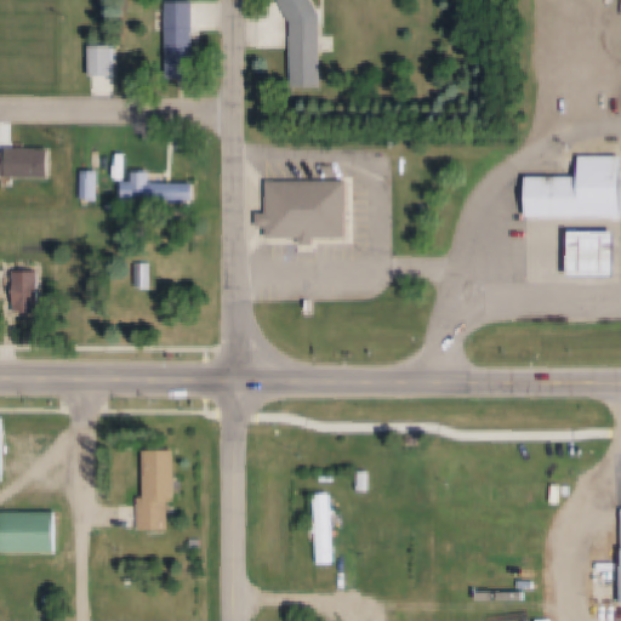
[(167,0),(193,0),(192,77),(165,77),(167,0)]
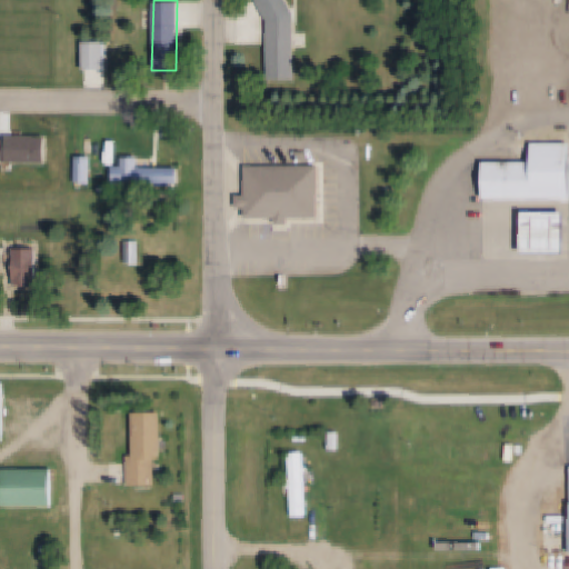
[(268,20),(257,0),(286,0),(293,13),(293,78),(268,78),(268,20)]
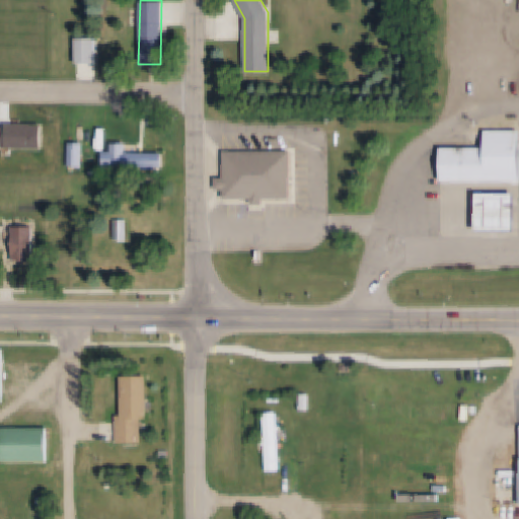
[(74,38),(94,39),(94,62),(73,61),(74,38)]
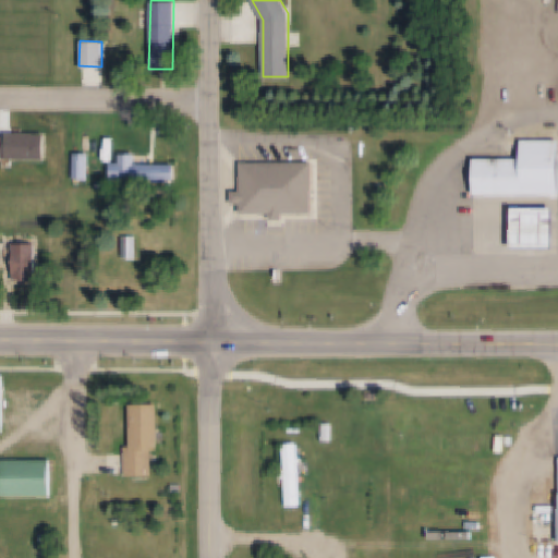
[(4,133),(44,134),(43,161),(0,160),(0,137),(4,138),(4,133)]
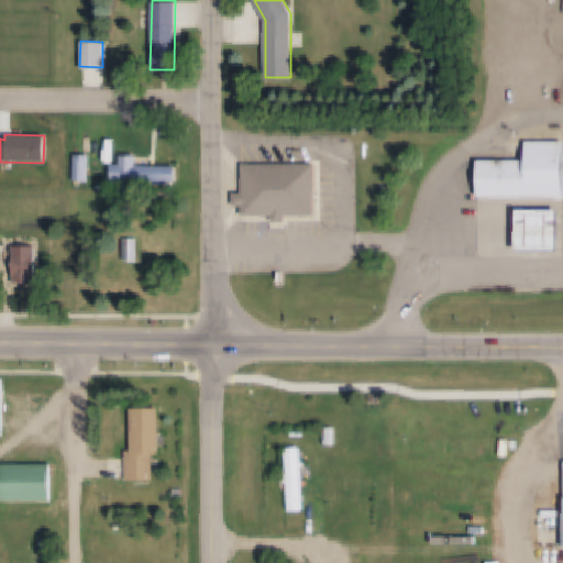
[(475,158),(521,158),(521,140),(562,140),(562,196),(475,196),(475,158)]
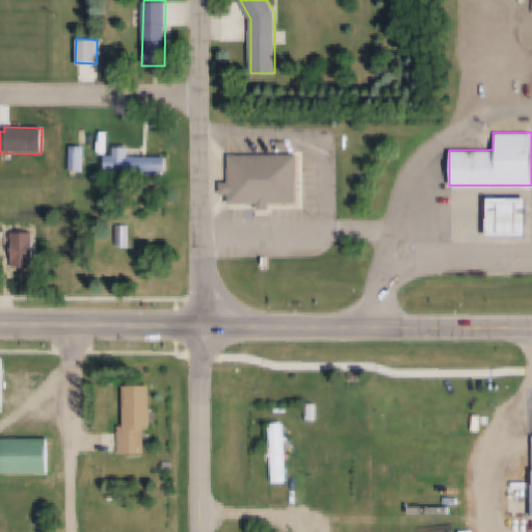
[(70,147),(83,147),(83,171),(70,171),(70,147)]
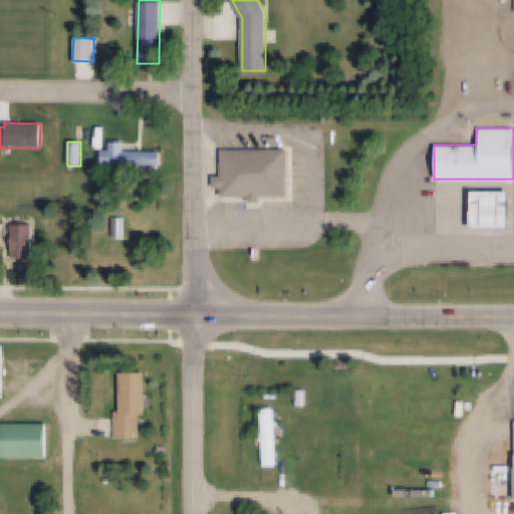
[(100,150),(108,151),(108,142),(122,142),(122,151),(159,152),(159,167),(100,166),(100,150)]
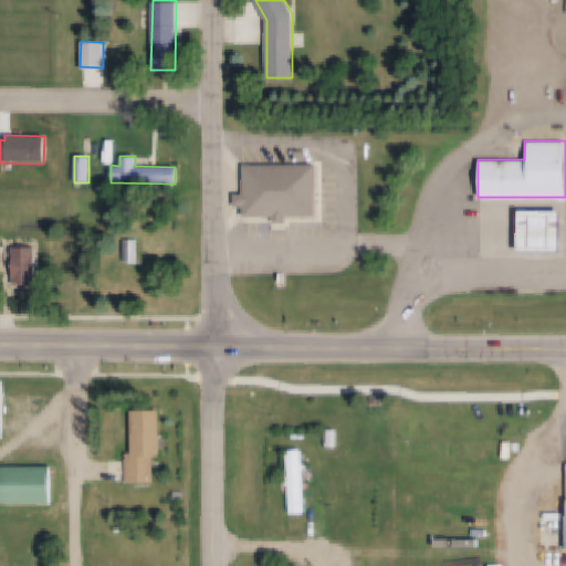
[(244,206),(234,206),(234,195),(244,195),(244,166),(316,166),(316,216),(286,216),(286,221),(274,221),(274,216),(244,216),(244,206)]
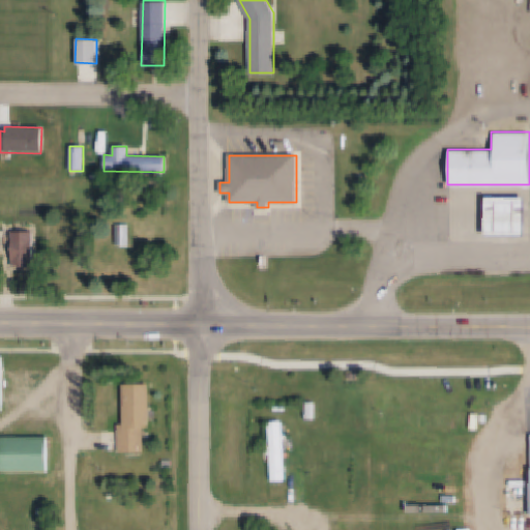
[(484,197),(523,197),(523,235),(484,235),(484,197)]
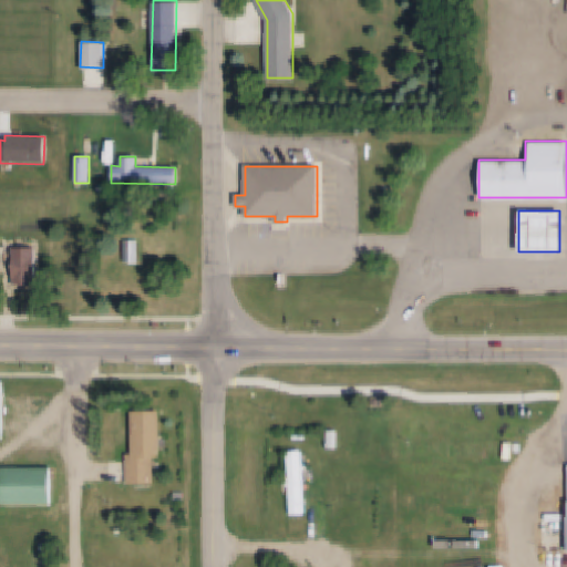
[(125,239),(140,240),(140,261),(124,261),(125,239)]
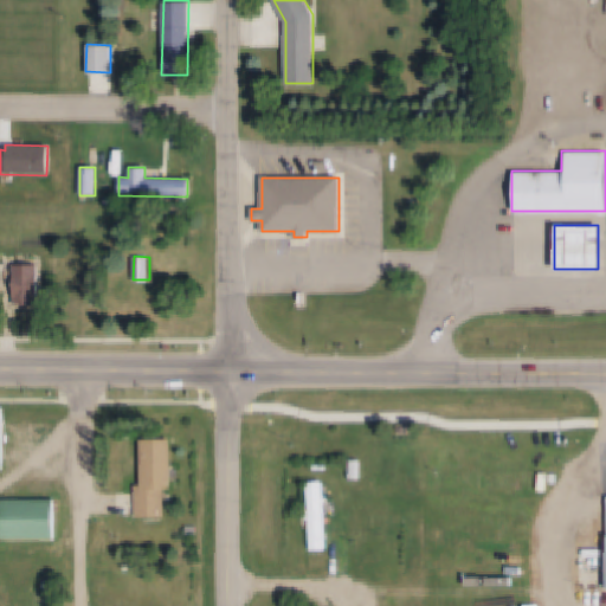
[(13,285),(32,287),(32,303),(12,303),(13,285)]
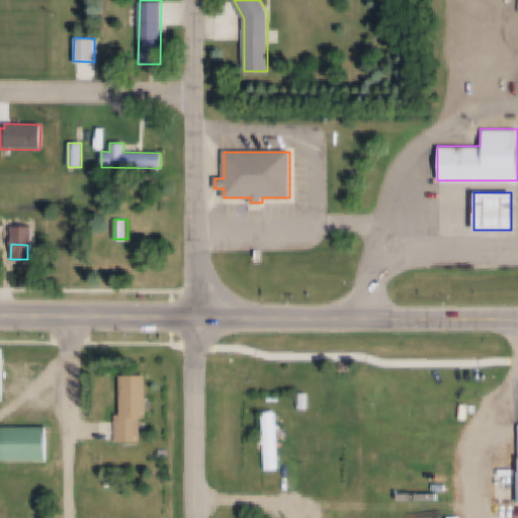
[(120,375),(146,375),(146,418),(142,417),(142,441),(115,441),(115,414),(119,414),(120,375)]
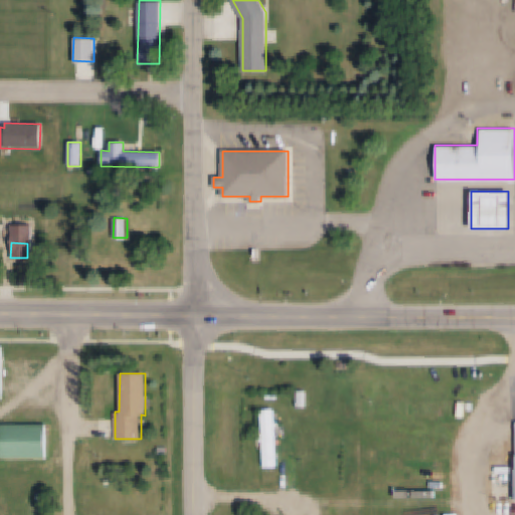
[(297,390),(309,390),(308,406),(297,405),(297,390)]
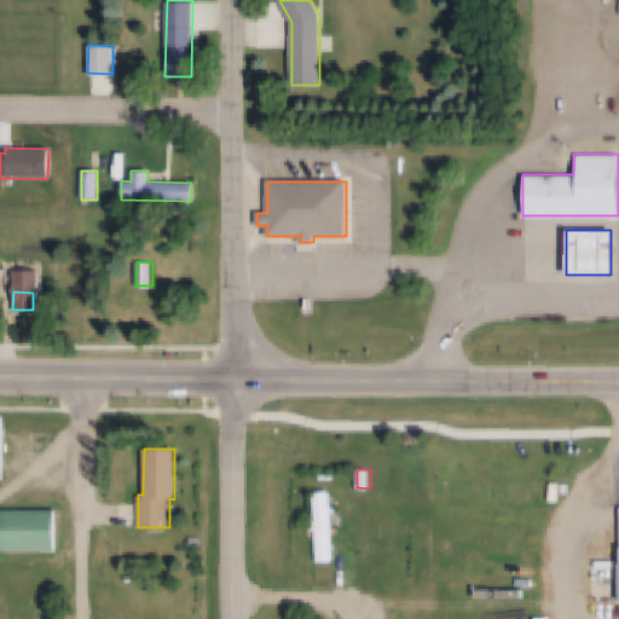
[(308,518),(314,516),(313,490),(330,490),(334,560),(317,560),(316,530),(308,530),(308,518)]
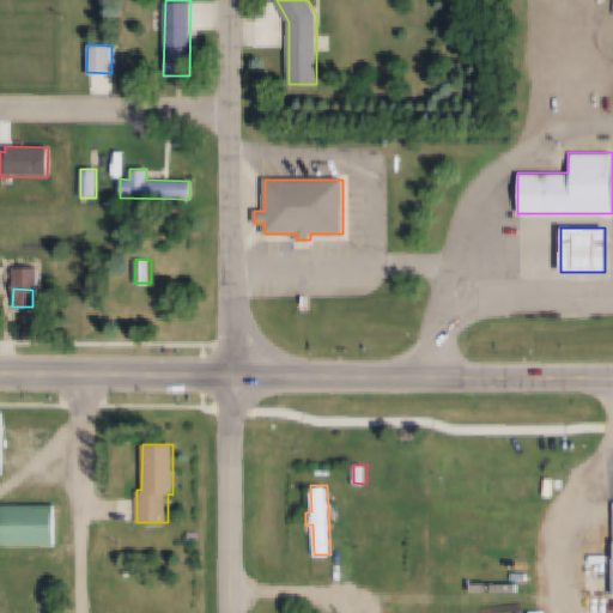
[(4,504),(58,505),(56,545),(2,544),(4,504)]
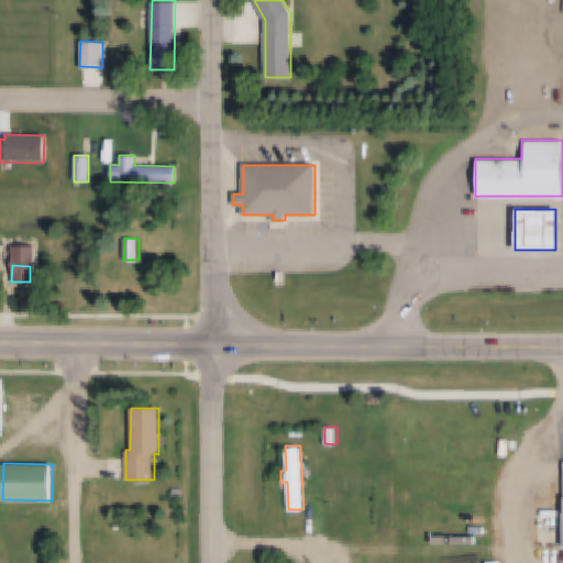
[(540,519),(544,518),(549,519),(549,547),(544,548),(540,547),(540,519)]
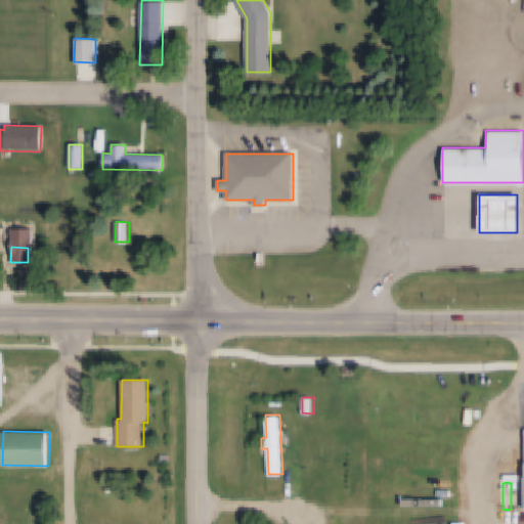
[(516,483),(520,482),(523,483),(523,509),(519,510),(515,509),(516,483)]
